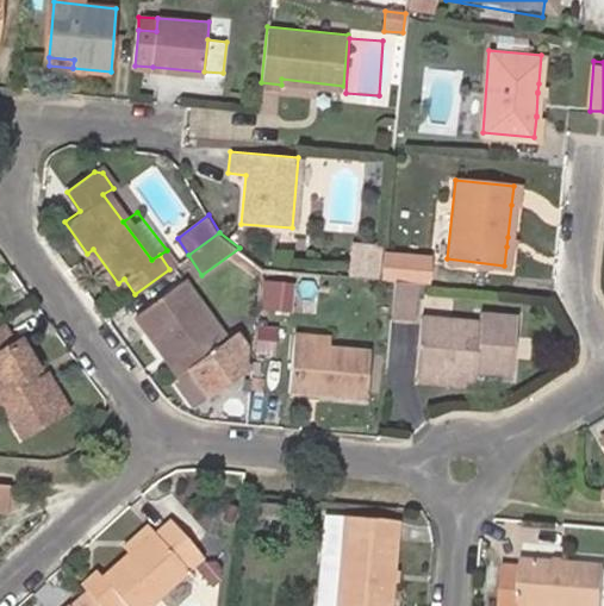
[(378,247),(352,244),(349,270),(375,273),(378,247)]
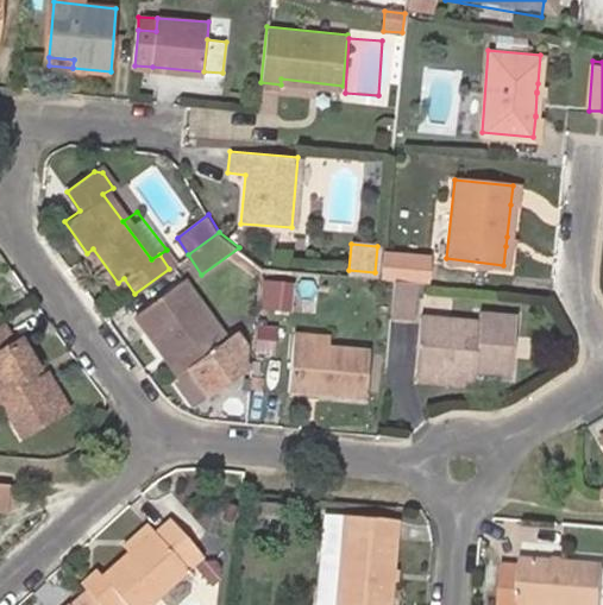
[(111,288),(118,283),(93,249),(87,253),(111,288)]
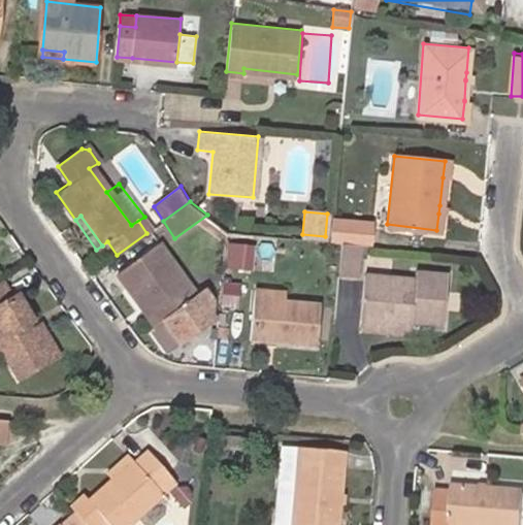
[(358,242),(339,240),(336,273),(354,275),(358,242)]
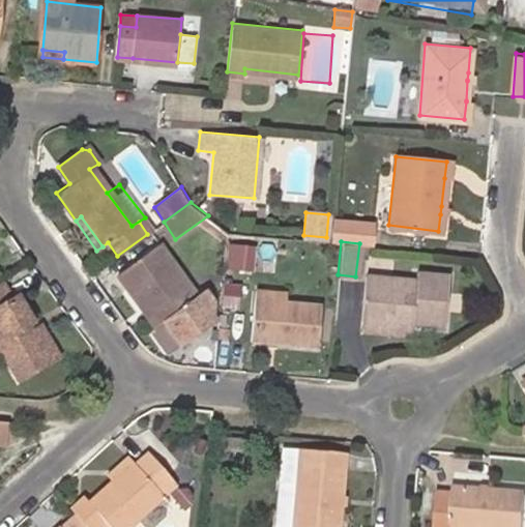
[(163,322),(178,345),(209,322),(210,315),(197,297),(158,243),(115,275),(140,309),(146,304),(150,311),(161,324),(163,322)]
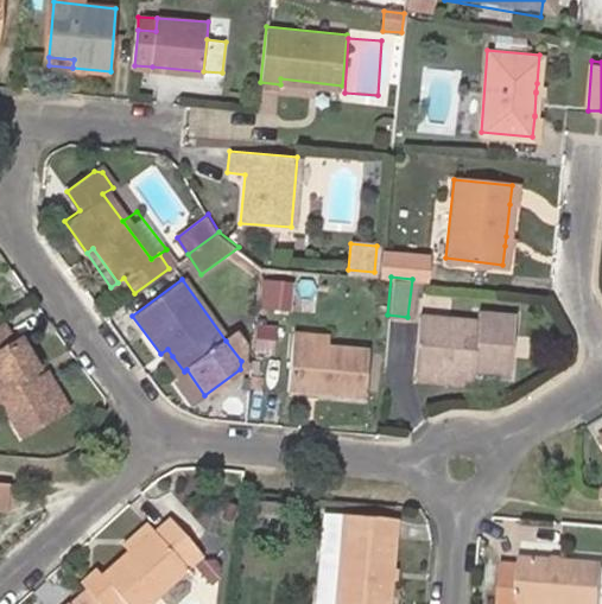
[(287,287),(261,286),(260,311),(285,312),(287,287)]
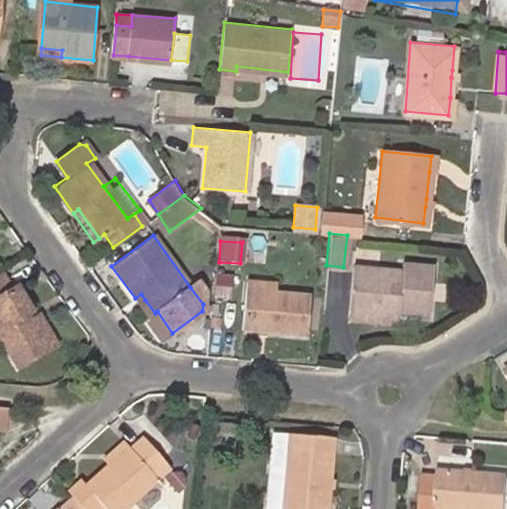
[(369,307),(368,312),(400,314),(400,307),(430,310),(433,262),(403,260),(403,267),(353,262),(349,305),(369,307)]
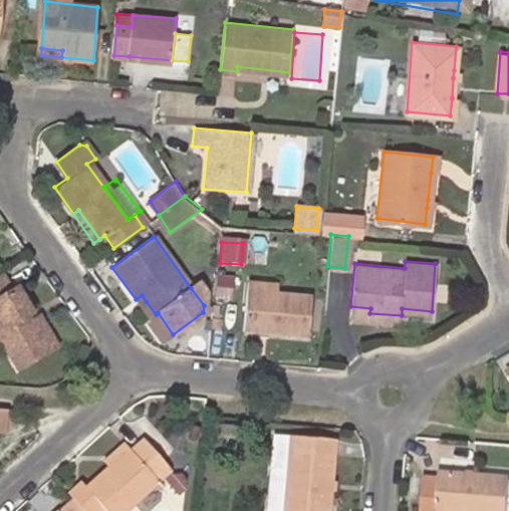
[(0,336),(17,365),(53,344),(36,313),(29,319),(25,313),(29,311),(15,286),(11,288),(2,272),(0,273),(0,336)]
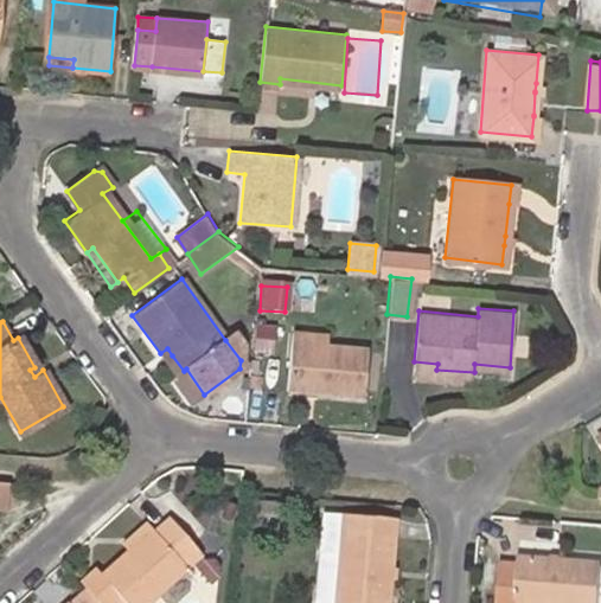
[(292,329),(291,339),(323,342),(324,333),(292,329)]
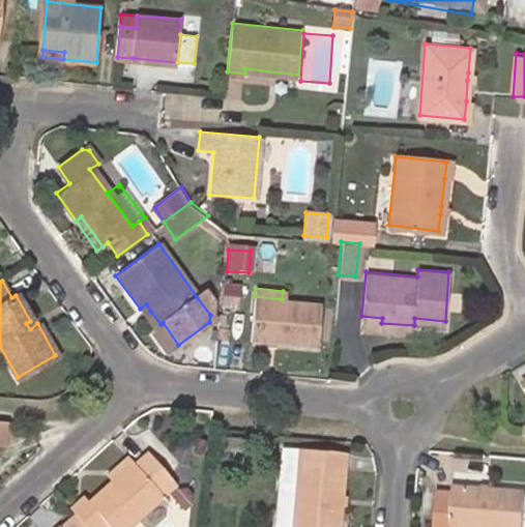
[(282,299),(254,296),(250,338),(315,345),(318,302),(282,299)]
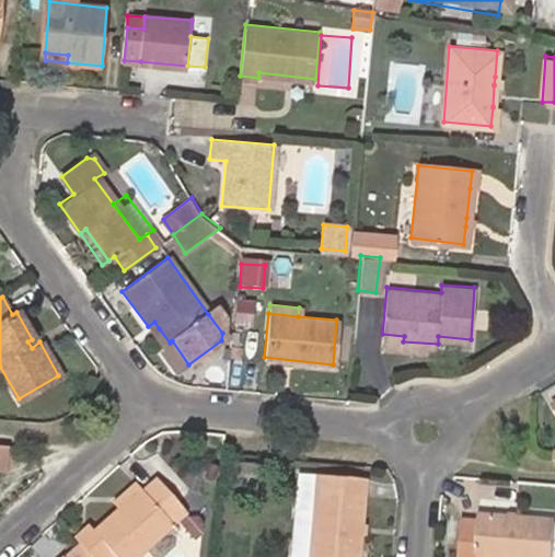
[(180,371),(188,364),(172,340),(170,343),(159,328),(154,322),(148,326),(152,333),(180,371)]
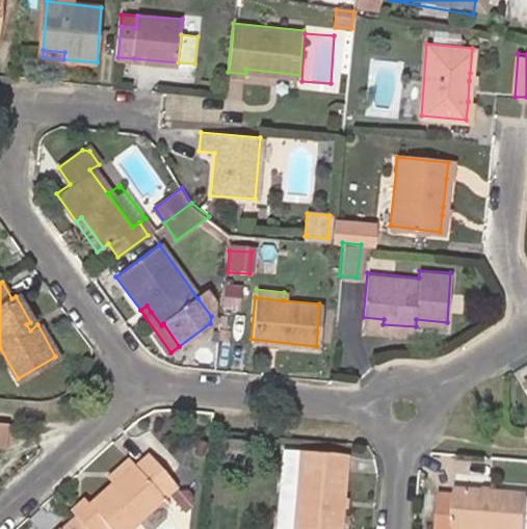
[(383,329),(383,324),(384,319),(363,317),(362,327),(383,329)]
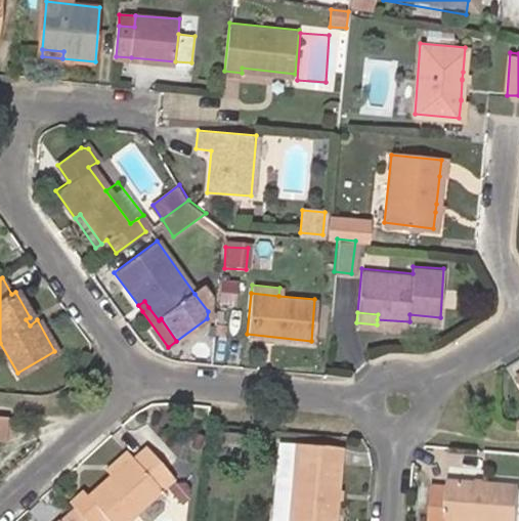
[(333,520),(336,497),(336,487),(340,445),(295,442),(287,520),(333,520)]
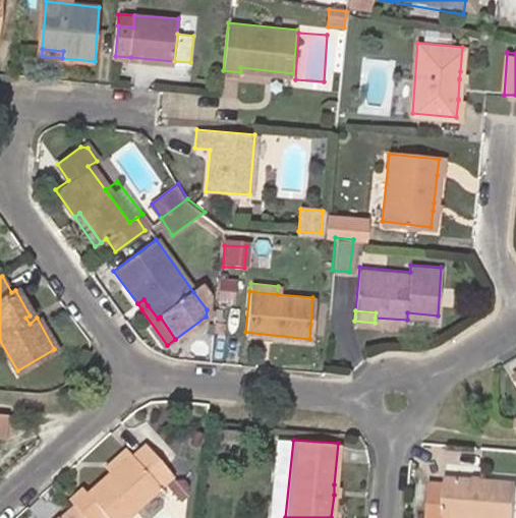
[(108,472),(129,452),(126,447),(124,449),(103,467),(108,472)]
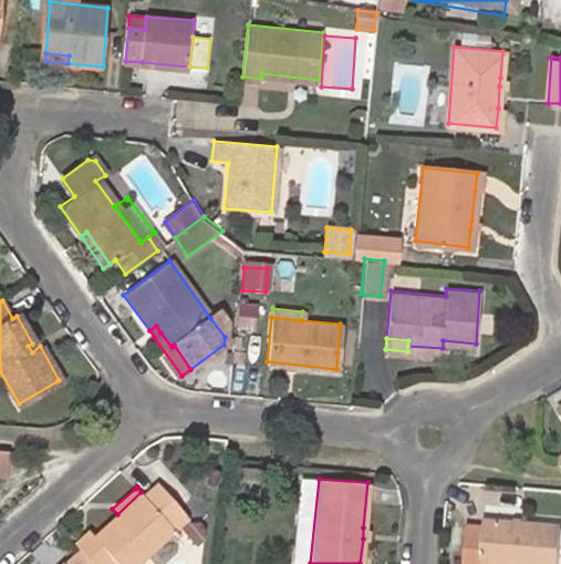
[(157,486),(146,498),(175,529),(186,519),(157,486)]
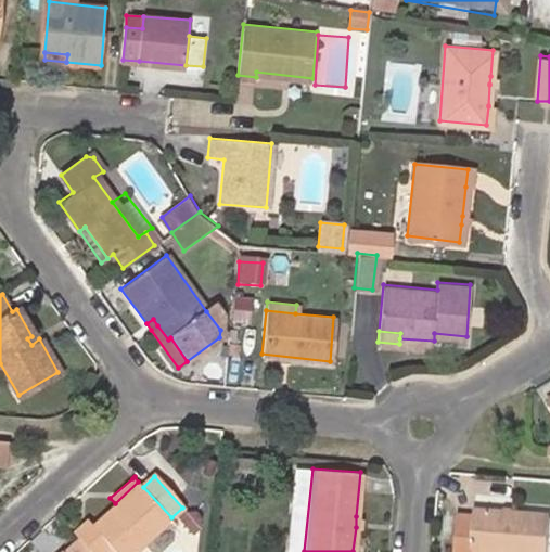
[(86,517),(74,529),(92,551),(102,551),(110,544),(115,551),(132,551),(171,517),(143,487),(138,482),(115,503),(93,524),(86,517)]
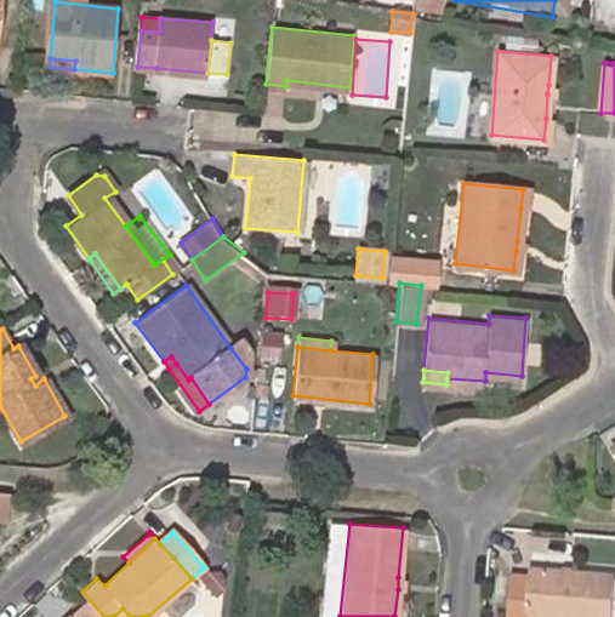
[(610,616),(614,576),(570,572),(564,571),(530,567),(529,575),(512,575),(507,616),(610,616)]
